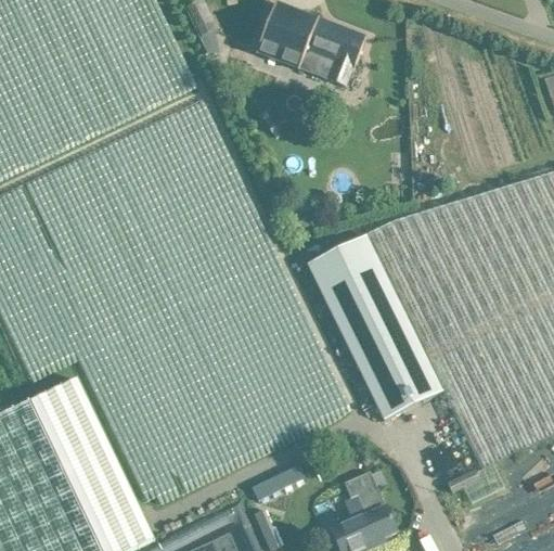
[(194,0),(184,4),(200,35),(205,33),(215,27),(202,0),(194,0)]
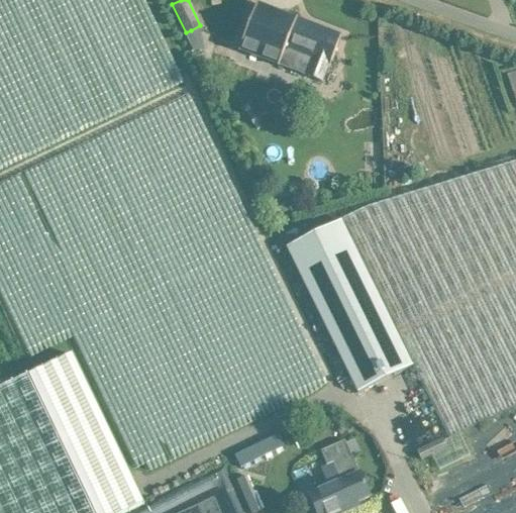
[(255,0),(240,39),(281,56),(278,62),(320,79),(332,52),(339,32),(318,24),(316,28),(295,19),(297,16),(296,16),(255,0)]
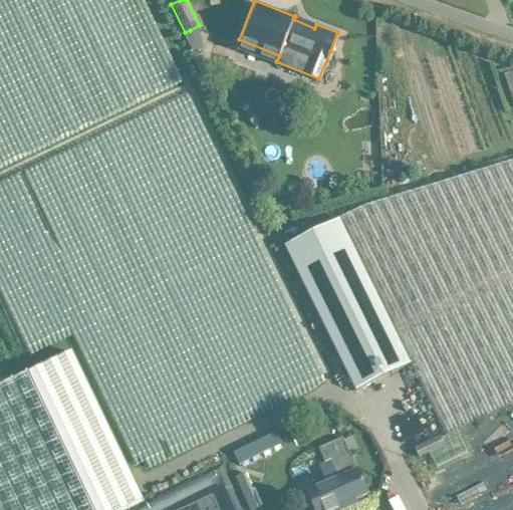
[(512,399),(512,157),(366,202),(339,215),(446,432),(512,399)]
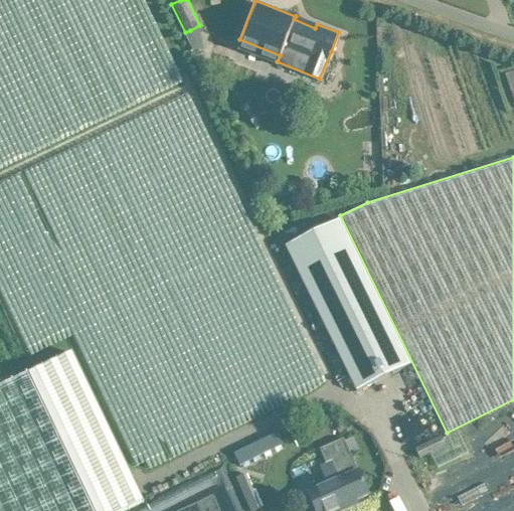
[(408,361),(338,216),(285,242),(356,387),(408,361)]
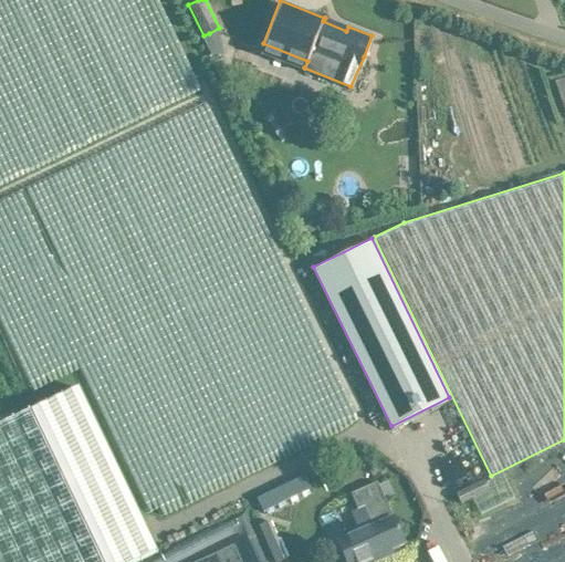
[(0,561),(125,561),(156,548),(79,384),(0,422),(0,561)]
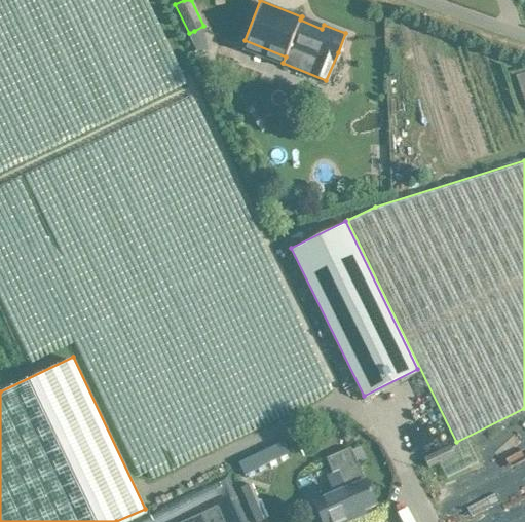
[(238,459),(237,460),(238,461),(242,473),(261,463),(288,451),(282,439),(241,458),(238,459)]
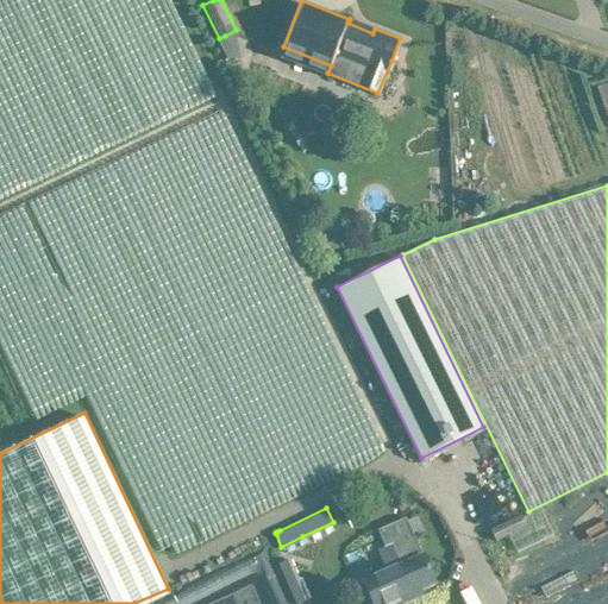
[(525,523),(520,514),(489,528),(494,539),(525,523)]
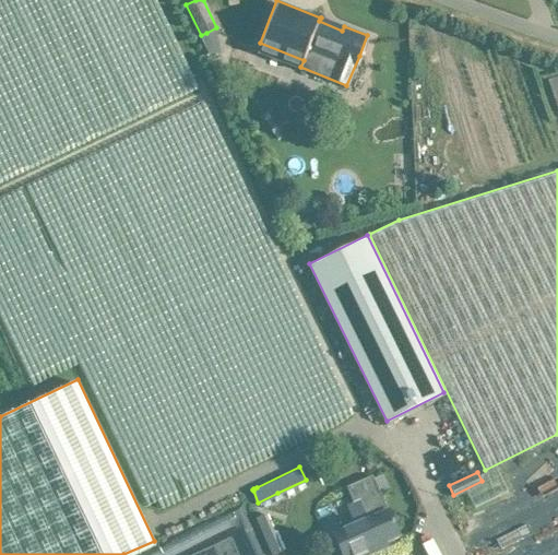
[(354,521),(331,531),(341,554),(365,554),(389,544),(387,539),(399,534),(389,515),(371,473),(346,484),(353,499),(346,503),(354,521)]
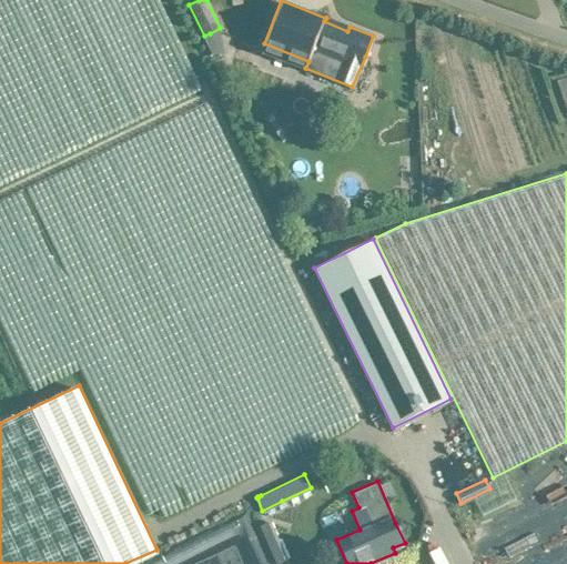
[(269,520),(259,524),(274,562),(285,557),(269,520)]
